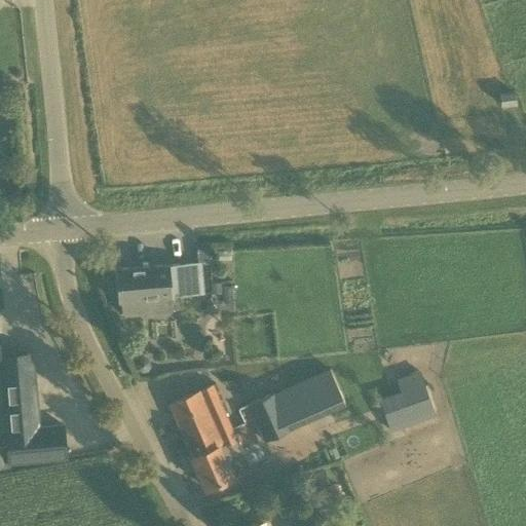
[(501,105),(516,103),(515,92),(500,95),(501,105)]
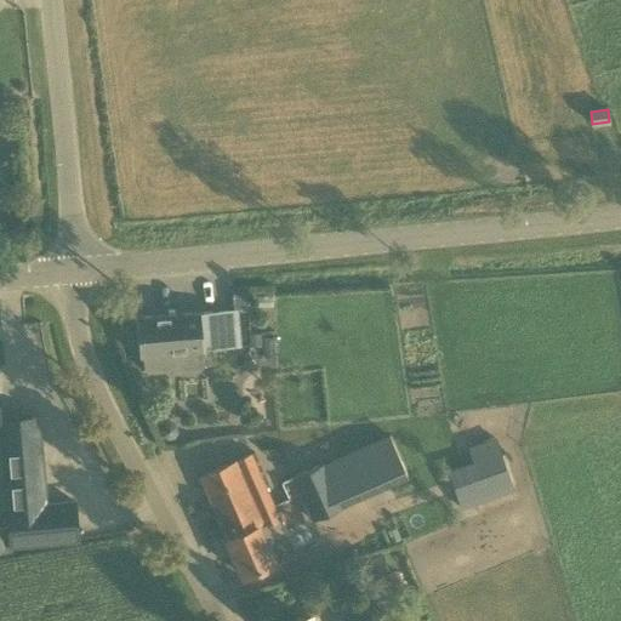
[(227,358),(227,348),(241,347),(238,309),(138,317),(141,355),(143,355),(146,372),(201,368),(200,349),(211,348),(212,358),(227,358)]
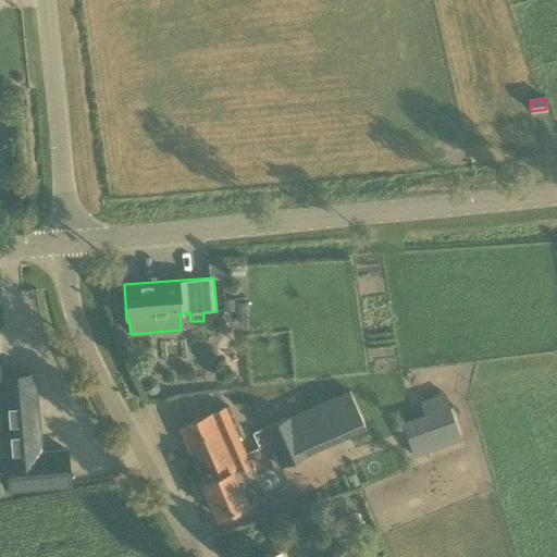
[(245,302),(234,304),(235,320),(246,319),(245,302)]
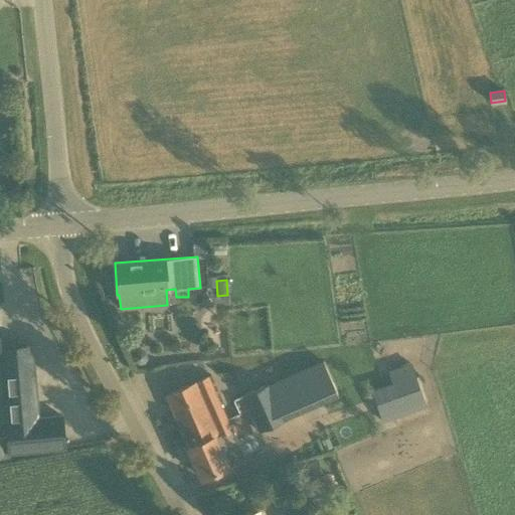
[(382,422),(425,406),(410,363),(386,372),(390,383),(371,390),(382,422)]
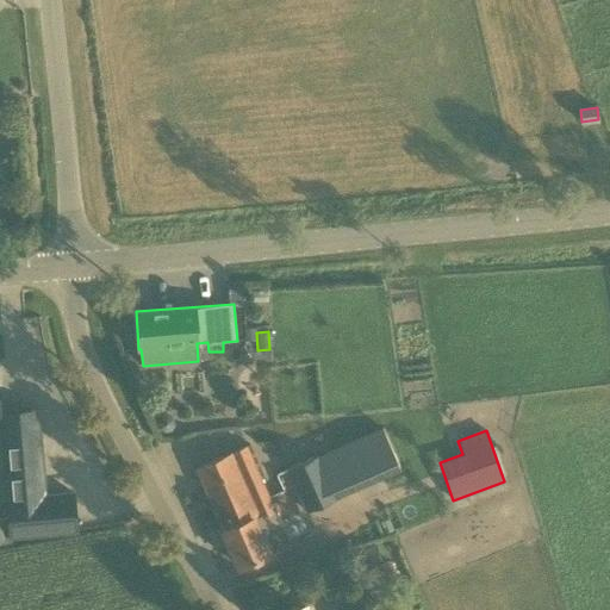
[(388,460),(379,437),(331,456),(330,453),(319,458),(318,454),(286,468),(305,512),(337,498),(335,492),(344,487),(346,489),(371,478),(366,468),(388,460)]
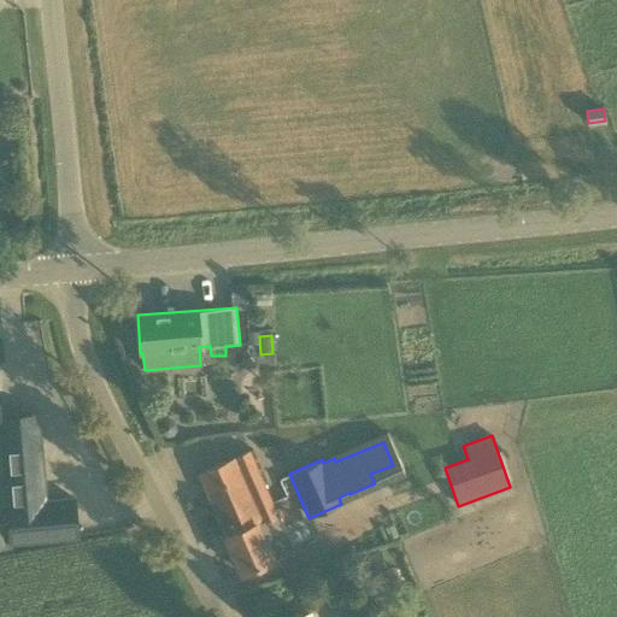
[(45,501),(40,445),(1,448),(10,544),(77,538),(74,499),(45,501)]
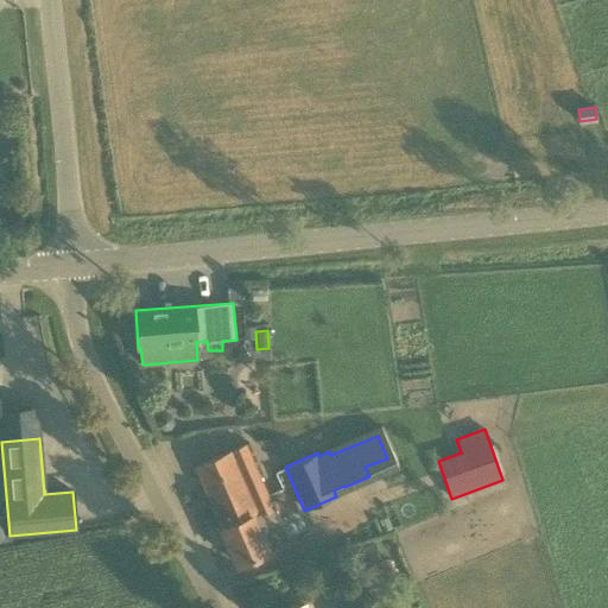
[(217,515),(268,493),(247,443),(196,467),(217,515)]
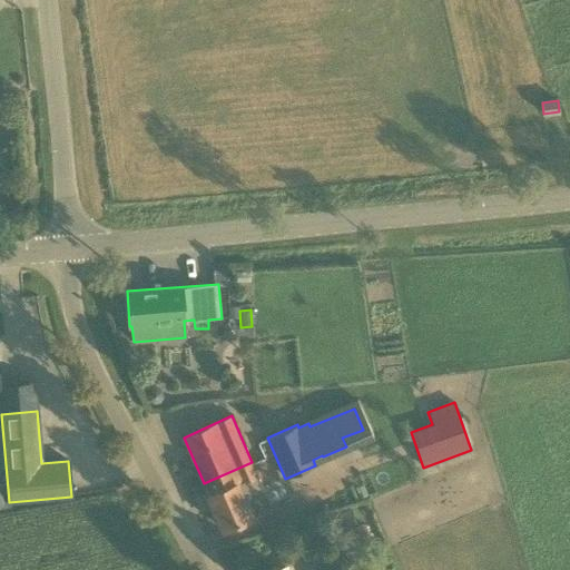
[(224,531),(226,530),(225,528),(252,517),(239,484),(254,479),(253,475),(257,474),(252,462),(204,483),(224,531)]
